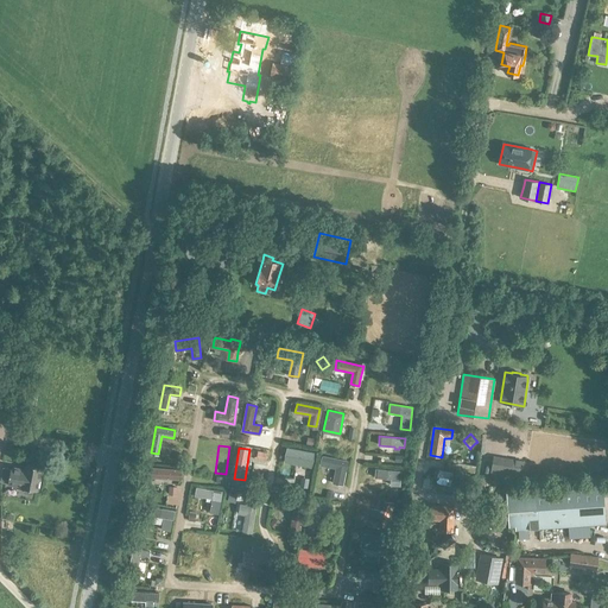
[(287,448),(285,462),(311,467),(314,453),(296,450),(287,448)]
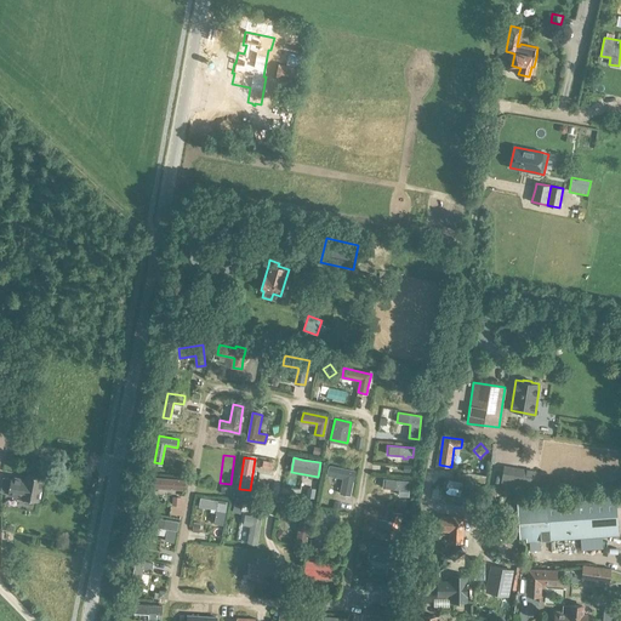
[(330,466),(328,476),(343,479),(340,493),(351,495),(355,472),(330,466)]
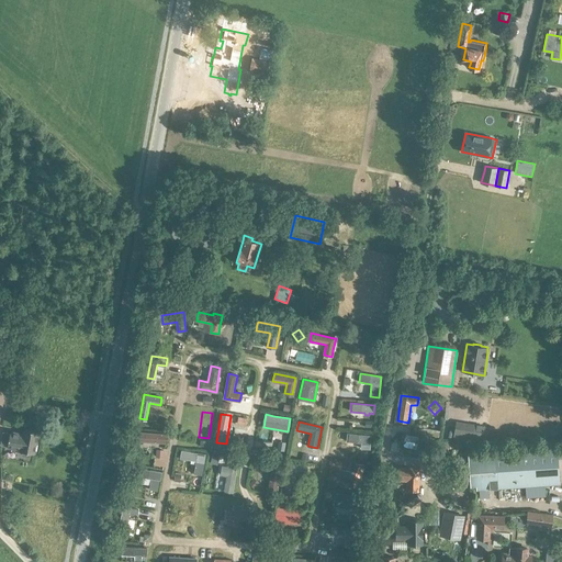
[(476,428),(456,425),(453,438),(470,440),(474,441),(476,428)]
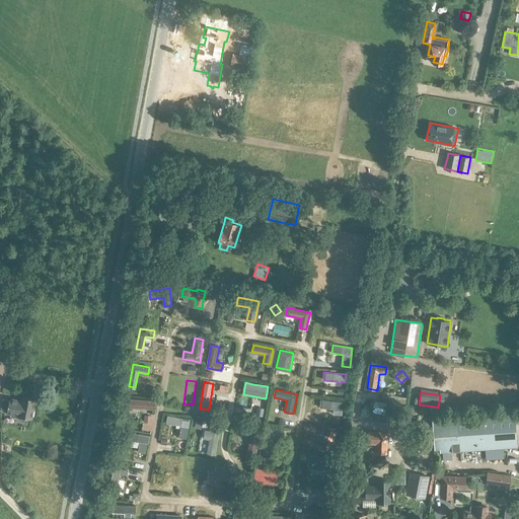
[(28,418),(31,419),(35,399),(22,396),(21,400),(9,398),(9,400),(3,399),(1,410),(7,411),(7,413),(18,416),(18,417),(21,417),(20,420),(28,422),(28,418)]
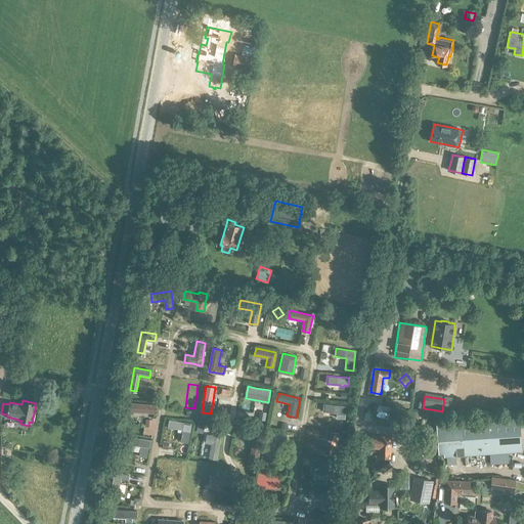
[(323,404),(323,411),(338,413),(337,418),(345,419),(346,406),(323,404)]
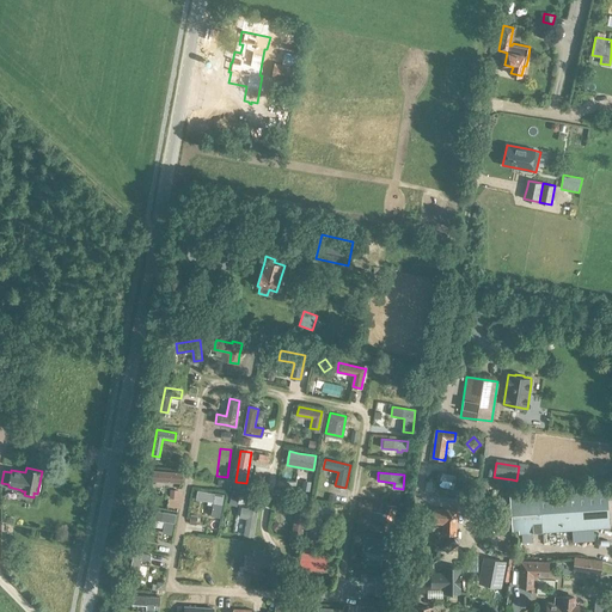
[(451,496),(454,483),(439,479),(435,493),(451,496)]
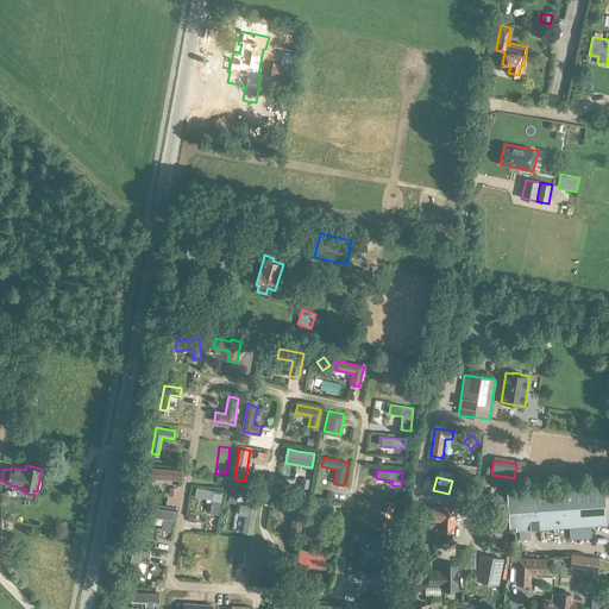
[(475,477),(473,489),(484,489),(485,478),(475,477)]
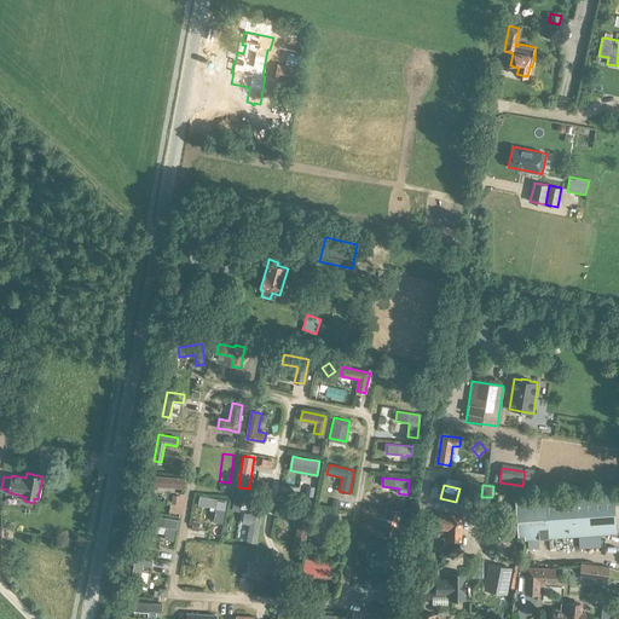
[(617,533),(614,491),(515,498),(518,520),(518,528),(519,536),(525,536),(525,539),(617,533)]
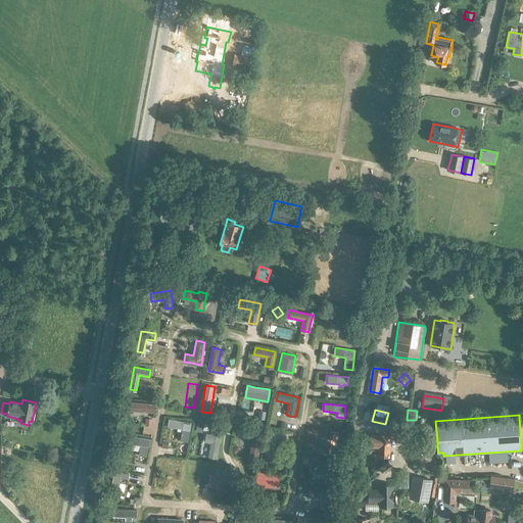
[(125,428),(146,431),(147,423),(126,420),(125,428)]
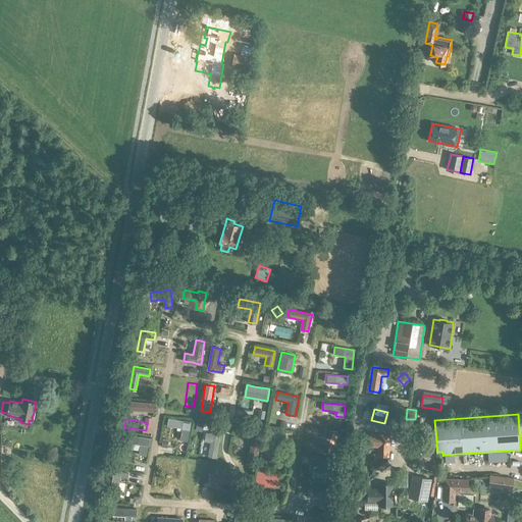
[(169,419),(167,425),(169,425),(183,428),(180,440),(188,441),(188,439),(192,422),(191,422),(184,420),(184,421),(169,419)]
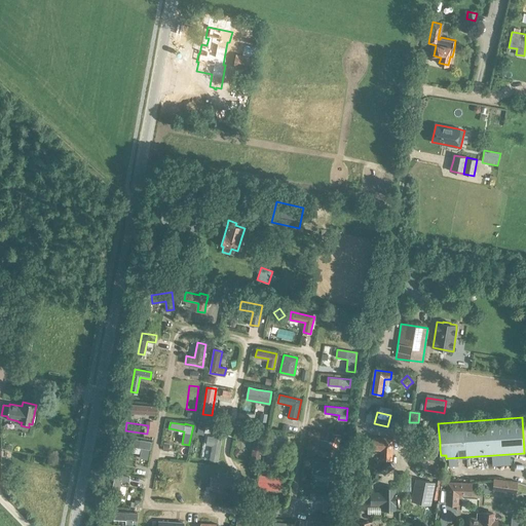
[(263,434),(254,433),(250,457),(259,459),(263,434)]
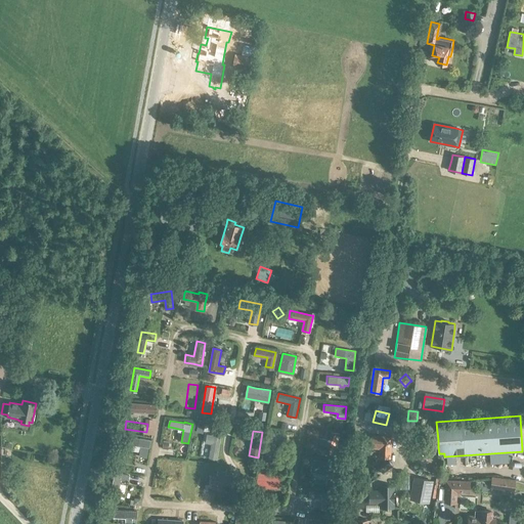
[(320,439),(319,447),(320,447),(329,448),(329,455),(337,456),(340,434),(332,433),(331,436),(331,440),(321,439),(320,439)]
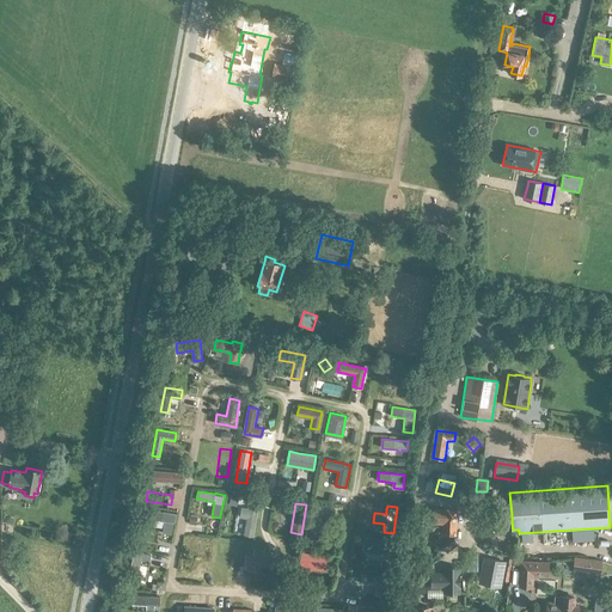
[(254,537),(258,510),(242,508),(240,518),(248,519),(244,534),(254,537)]
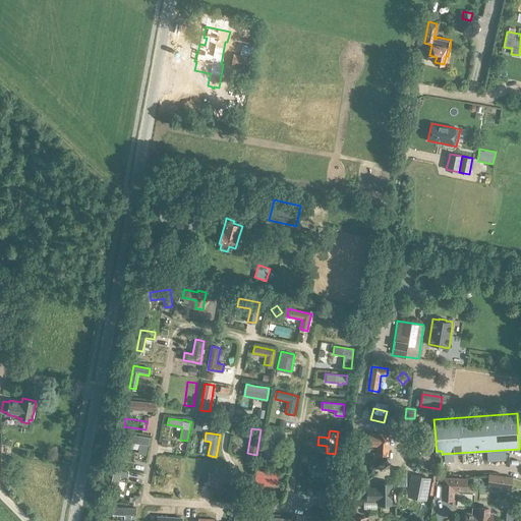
[(150,438),(128,433),(127,441),(140,443),(138,454),(146,455),(150,438)]
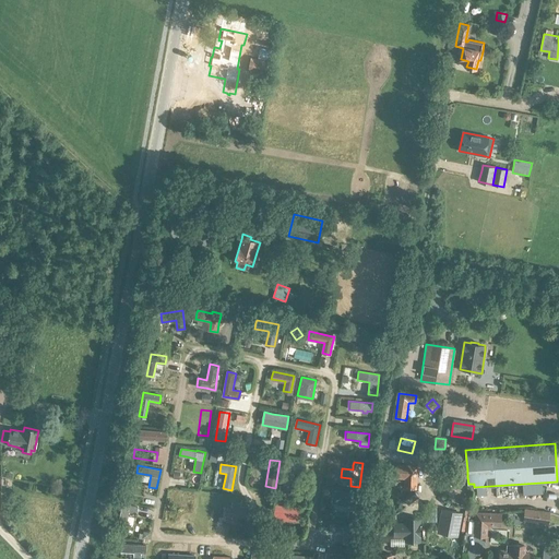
[(416,466),(396,465),(396,477),(405,478),(405,487),(415,488),(416,466)]
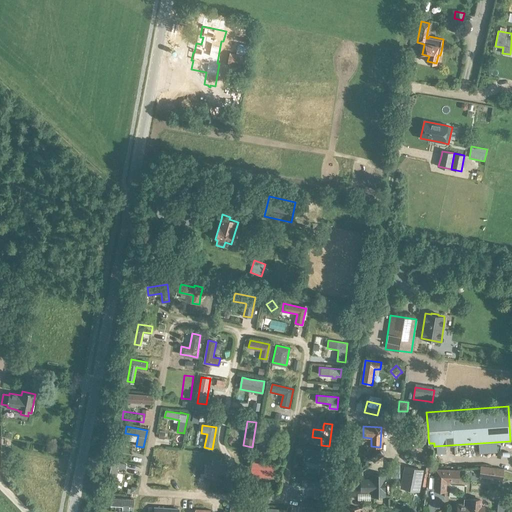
[(306,449),(304,461),(326,464),(328,453),(306,449)]
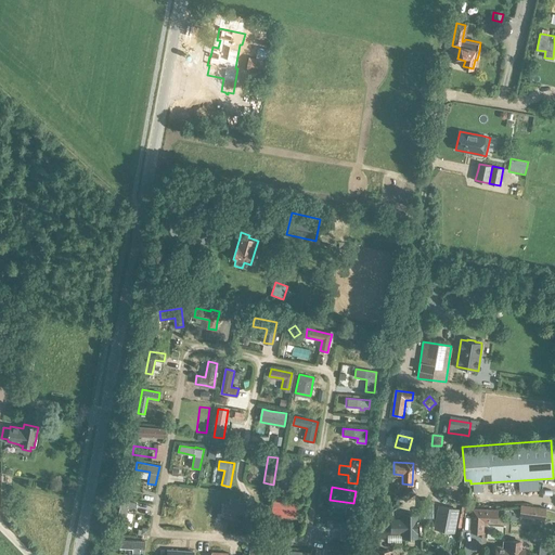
[(175,513),(178,491),(170,490),(168,512),(175,513)]
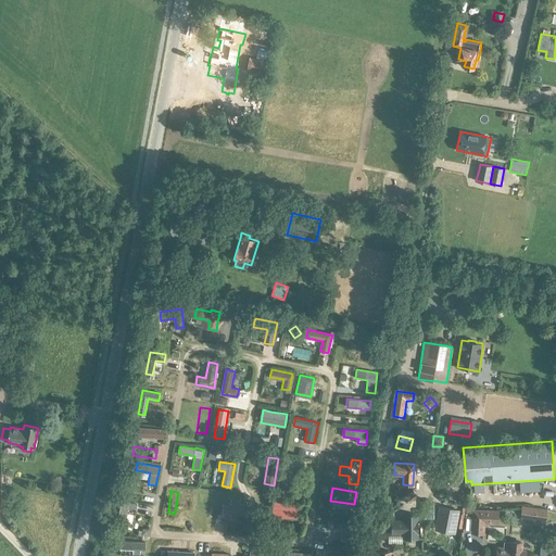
[(417,495),(414,491),(403,497),(406,503),(417,495)]
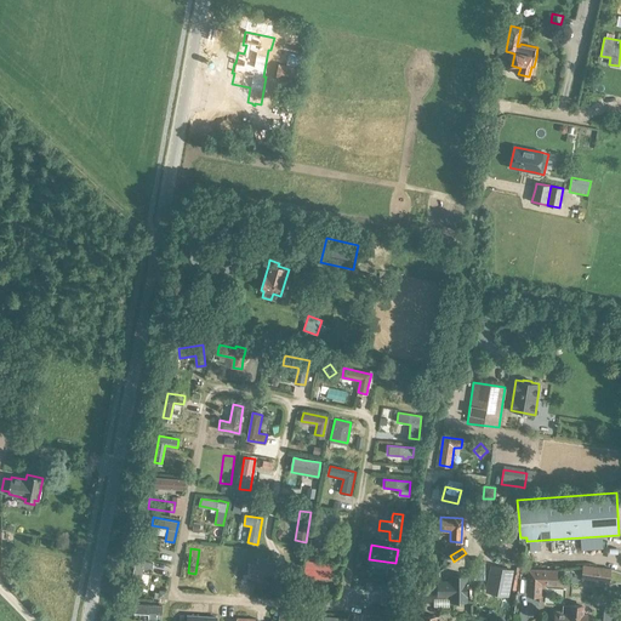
[(250,574),(274,576),(275,563),(267,563),(268,559),(257,558),(257,562),(251,562),(251,564),(248,564),(248,573),(251,573),(250,574)]
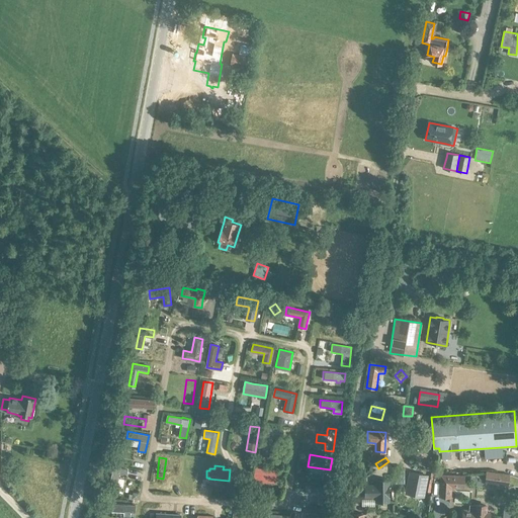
[(113,466),(109,488),(116,489),(119,475),(122,475),(123,473),(126,473),(127,469),(113,466)]
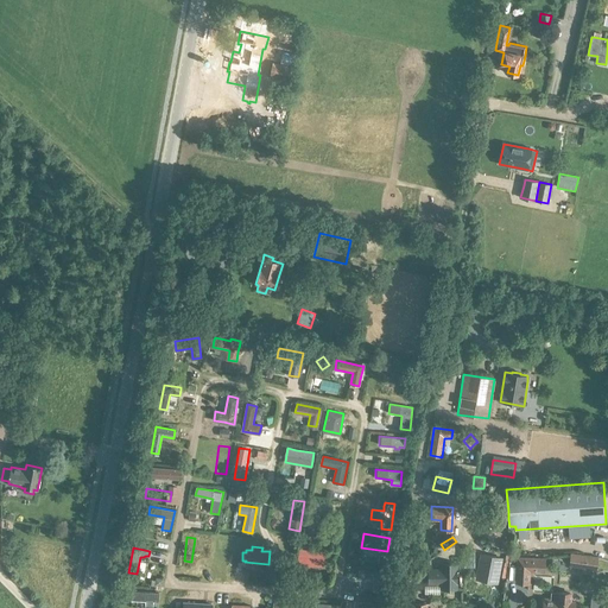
[(299,549),(298,564),(323,565),(323,550),(299,549)]
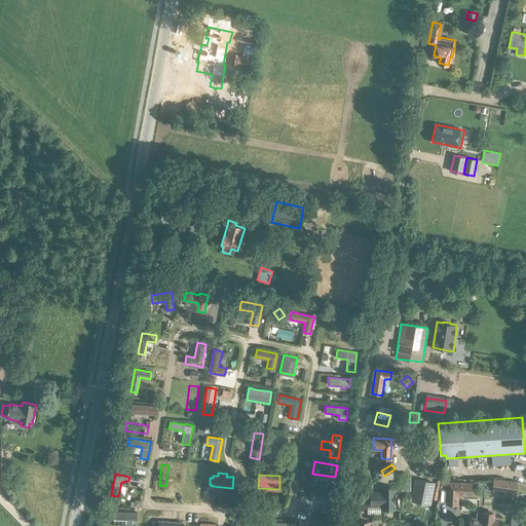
[(416,480),(412,500),(430,504),(435,483),(416,480)]
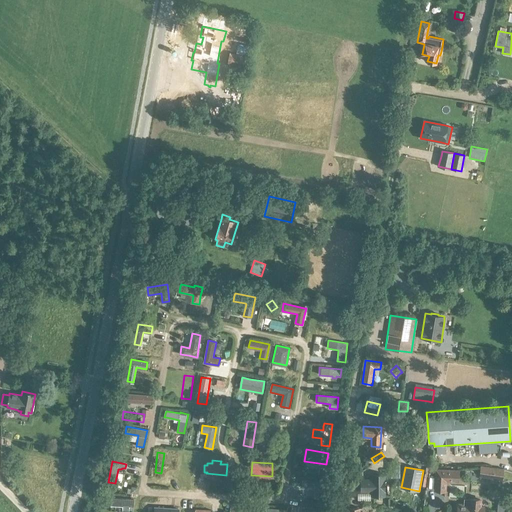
[(481,467),(480,475),(502,478),(503,470),(481,467)]
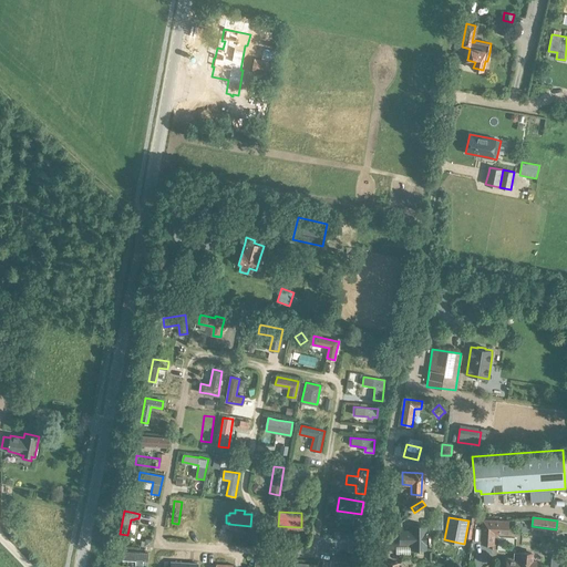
[(482,518),(481,540),(493,540),(493,529),(505,531),(506,519),(482,518)]
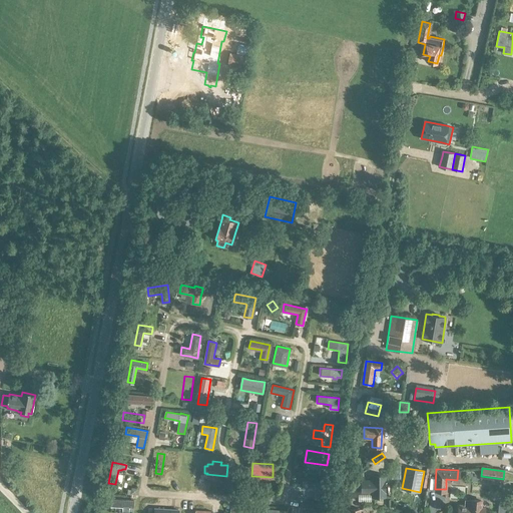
[(386,498),(386,475),(373,475),(373,480),(362,480),(362,493),(373,493),(373,498),(386,498)]
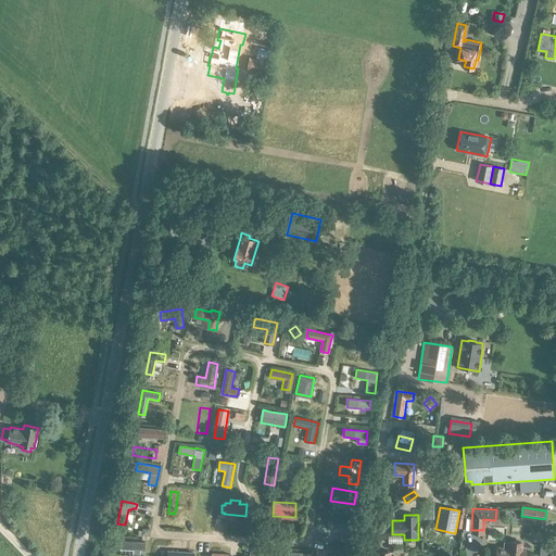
[(329,521),(328,529),(342,531),(341,540),(350,541),(351,523),(329,521)]
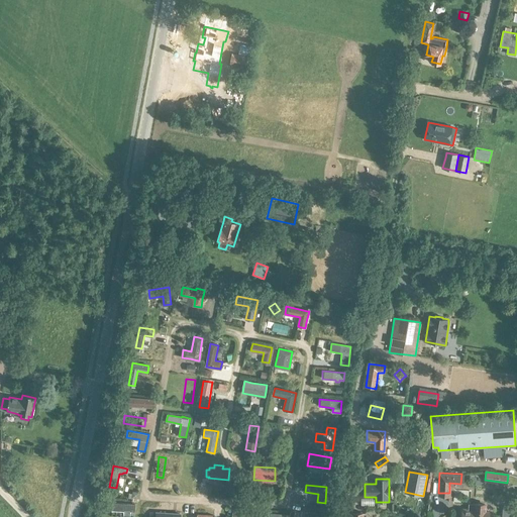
[(112,503),(111,510),(124,511),(124,516),(127,516),(130,516),(130,511),(134,511),(135,504),(112,503)]
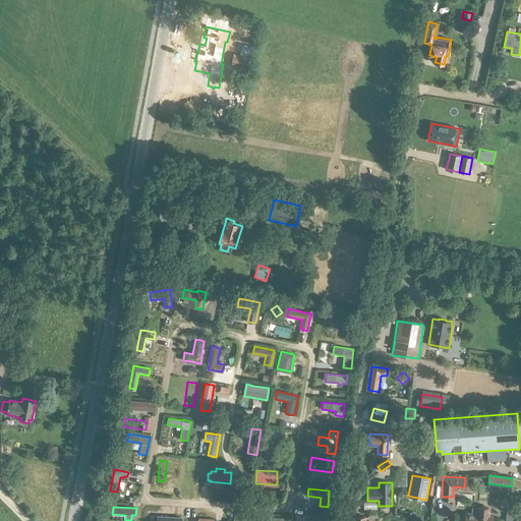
[(468,513),(466,520),(491,520),(493,519),(493,516),(489,516),(490,509),(472,507),(472,514),(468,513)]
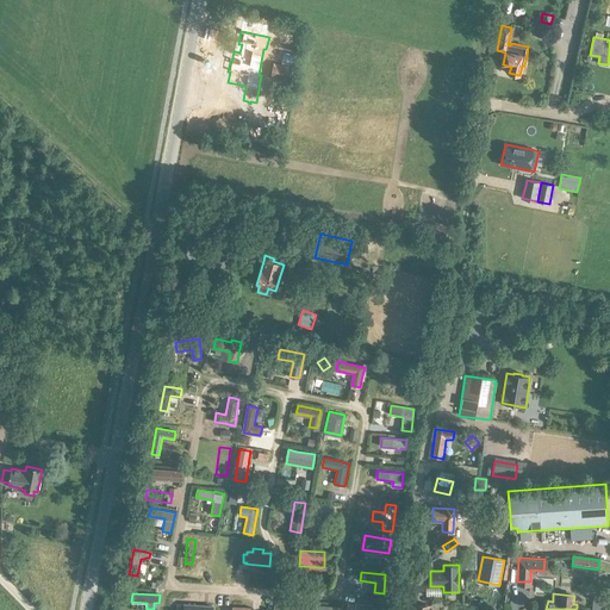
[(604,609),(605,601),(595,599),(593,609),(604,609)]
